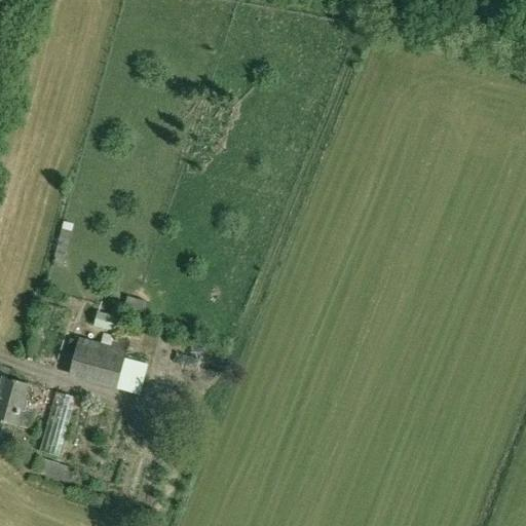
[(148,302),(128,298),(126,308),(145,313),(148,302)]
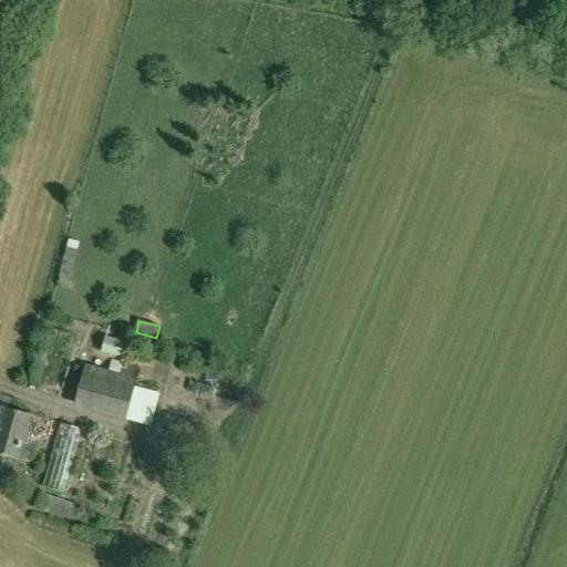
[(131,344),(106,338),(102,351),(127,359),(131,344)]
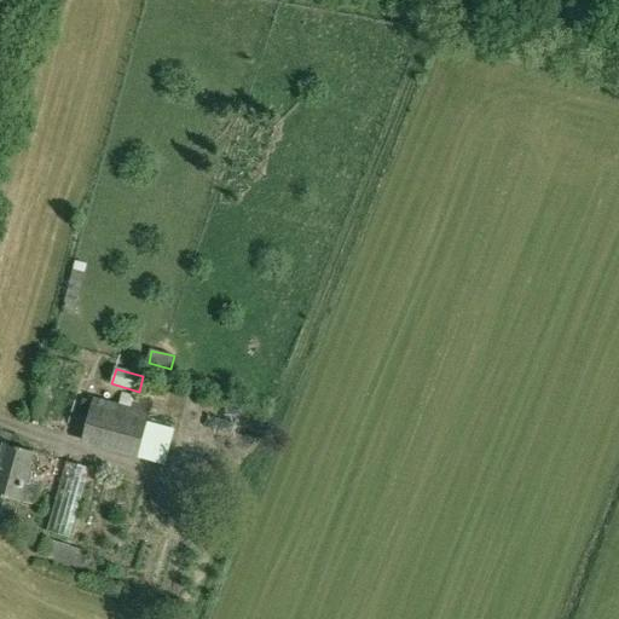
[(74,432),(85,435),(94,403),(84,399),(74,432)]
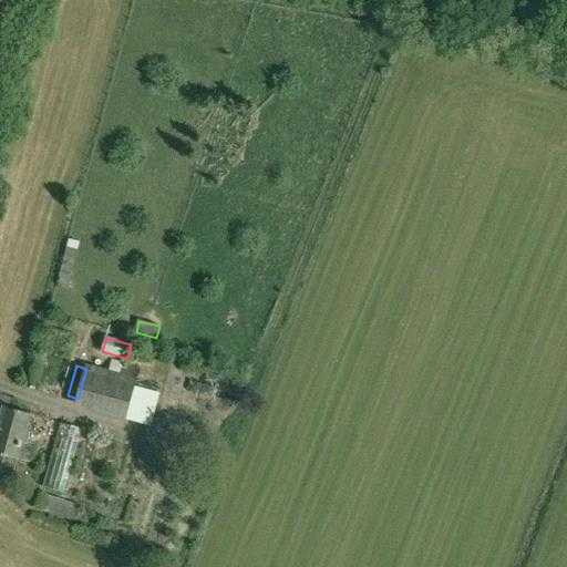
[(74,406),(126,421),(134,388),(136,378),(86,366),(86,369),(78,399),(74,406)]
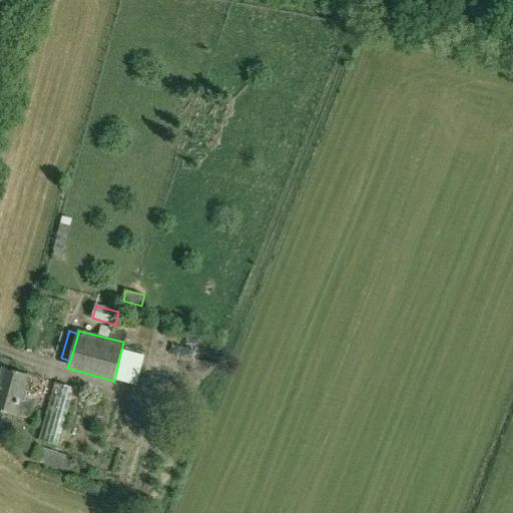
[(121,351),(114,381),(136,386),(143,356),(121,351)]
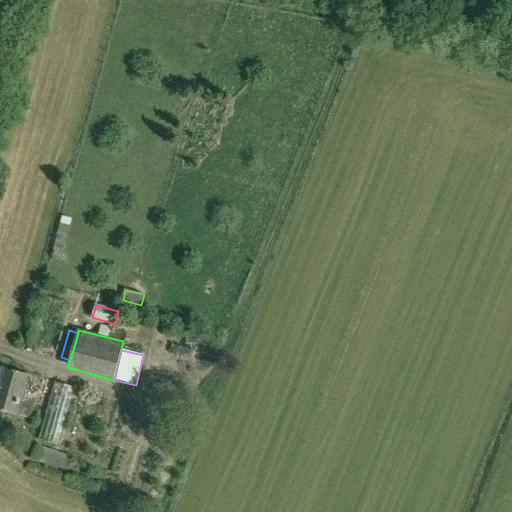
[(0,411),(15,416),(16,414),(26,417),(30,402),(24,401),(27,392),(22,391),(27,374),(8,369),(9,362),(0,359),(0,411)]
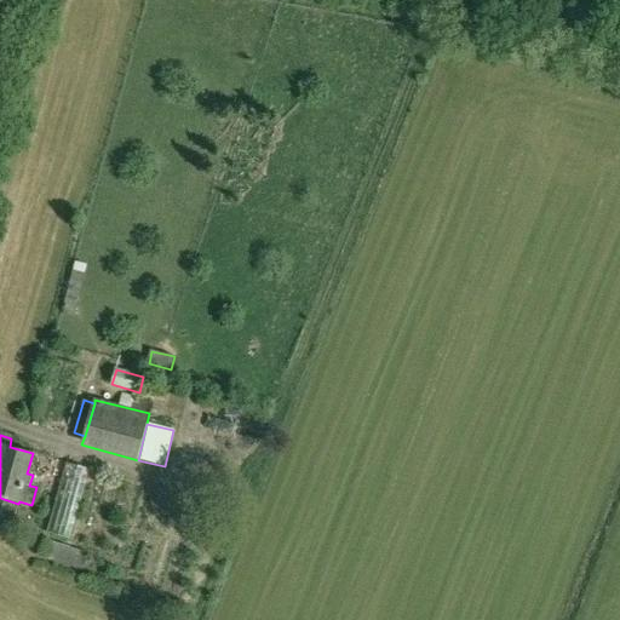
[(47,533),(70,539),(90,470),(68,464),(47,533)]
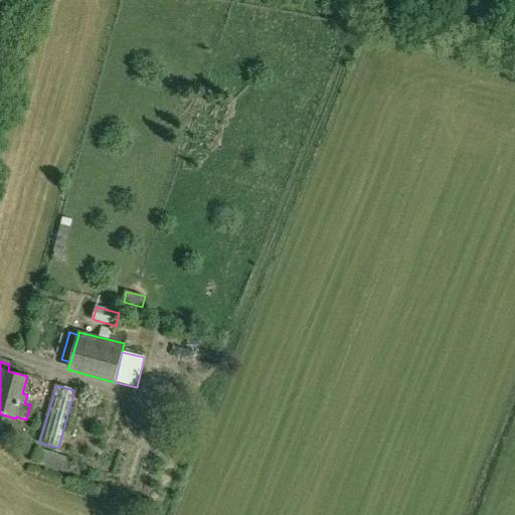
All buildings are outlined.
